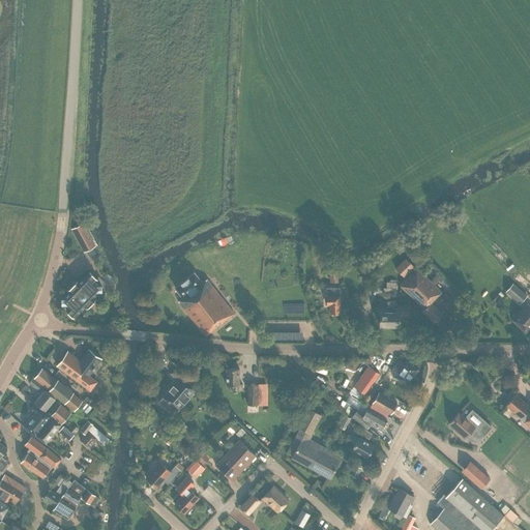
[(83,223),(71,229),(84,252),(95,245),(83,223)]
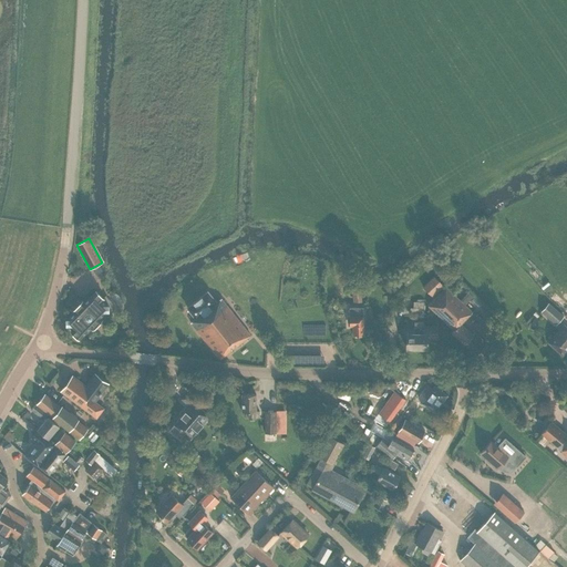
[(402,280),(405,285),(413,278),(410,274),(402,280)]
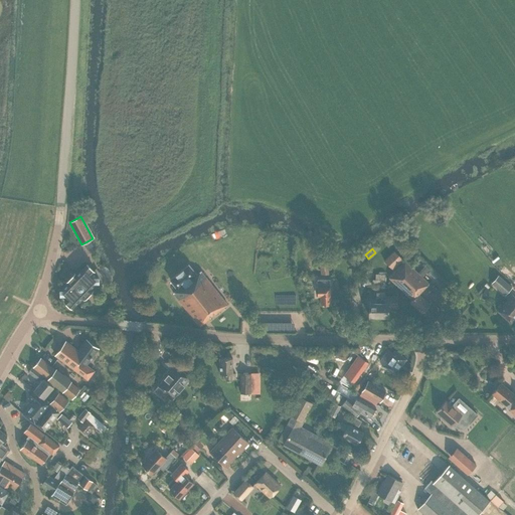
[(384,261),(392,269),(402,259),(394,250),(384,261)]
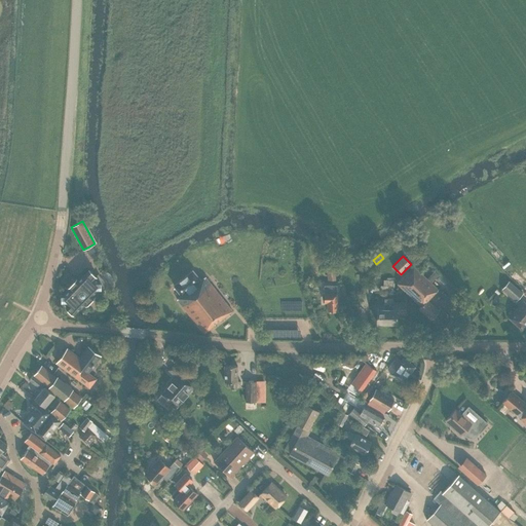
[(419,308),(440,330),(451,318),(438,306),(436,308),(426,300),(438,289),(413,265),(396,283),(420,307),(419,308)]
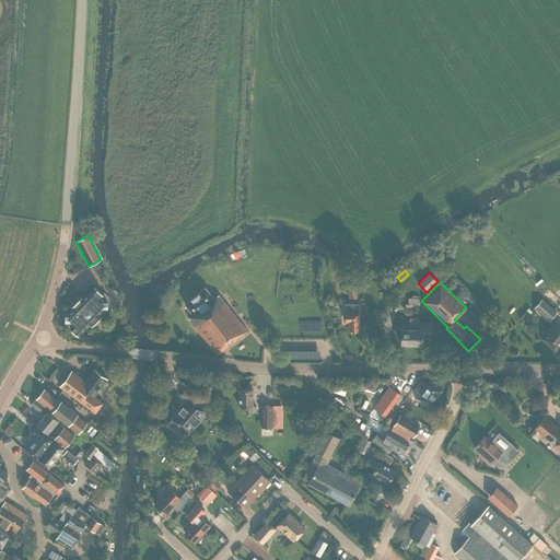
[(67,321),(71,325),(70,327),(78,335),(90,323),(91,325),(101,315),(98,314),(105,306),(107,306),(107,301),(105,301),(101,296),(103,294),(94,287),(83,299),(81,298),(72,306),(73,308),(67,315),(66,315),(66,321),(67,321)]
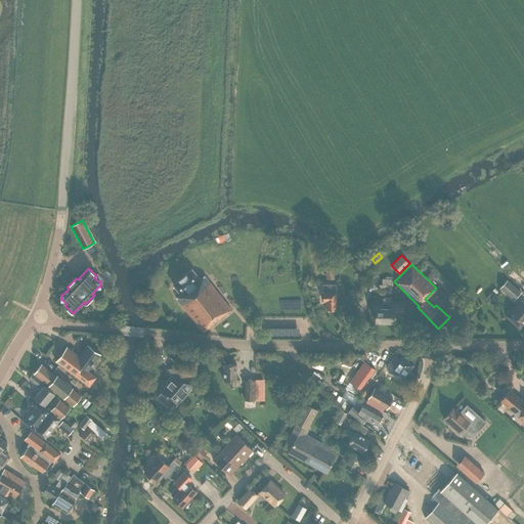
[(333,268),(325,269),(326,279),(334,278),(333,268)]
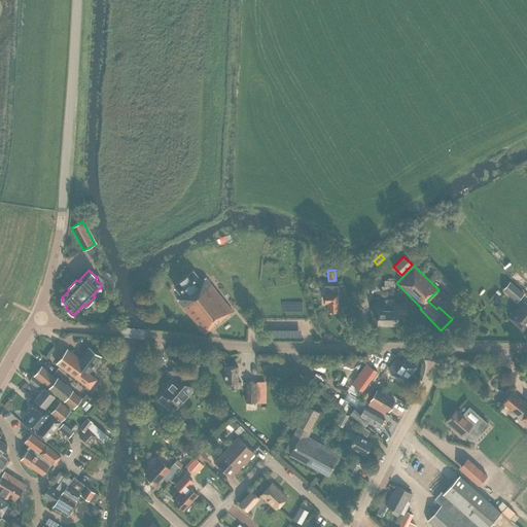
[(233,312),(206,278),(201,281),(192,271),(174,286),(182,296),(177,300),(204,334),(215,325),(214,323),(219,320),(220,321),(233,312)]
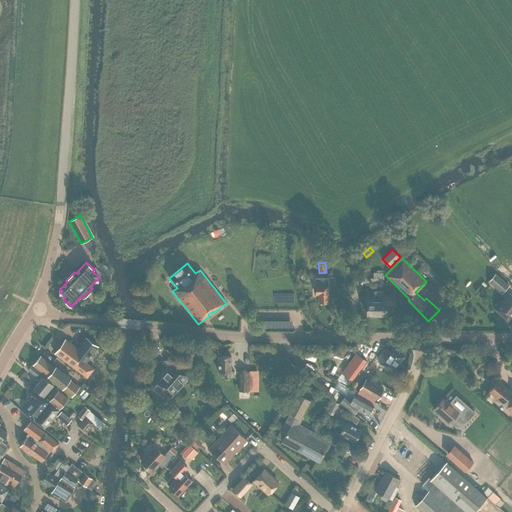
[(373,278),(370,278),(370,284),(383,284),(383,273),(373,273),(373,278)]
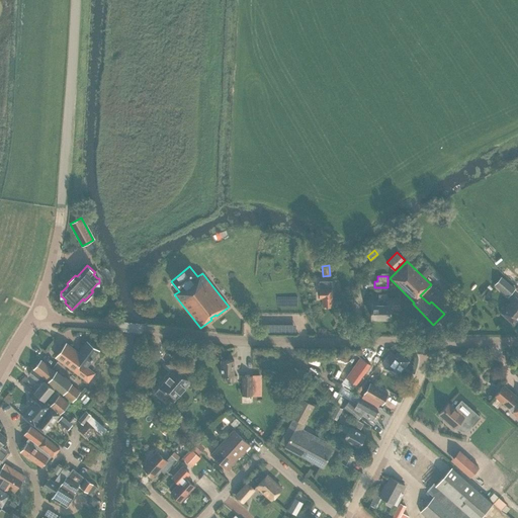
[(501,276),(494,284),(508,296),(515,288),(501,276)]
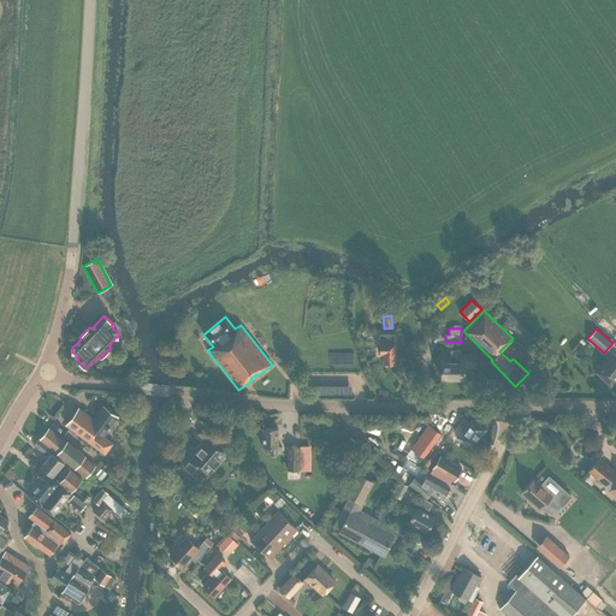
[(395,363),(395,362),(406,362),(406,356),(406,354),(395,354),(395,343),(394,343),(394,337),(380,337),(380,343),(379,343),(379,354),(383,354),(384,363),(395,363)]
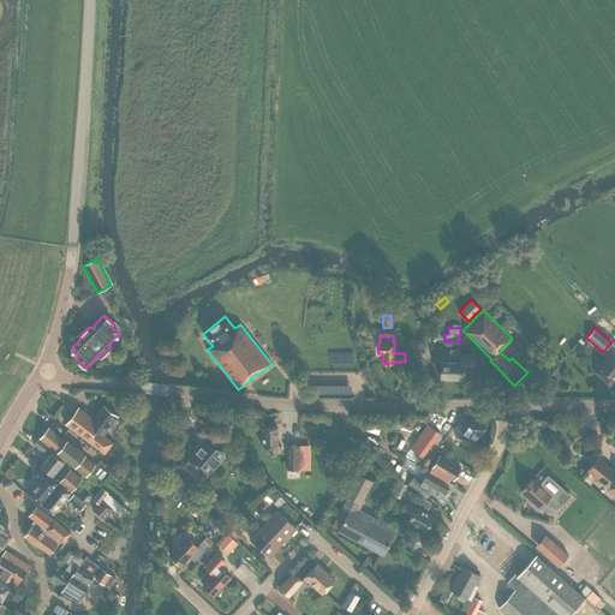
[(353,347),(330,348),(330,360),(354,359),(353,347)]
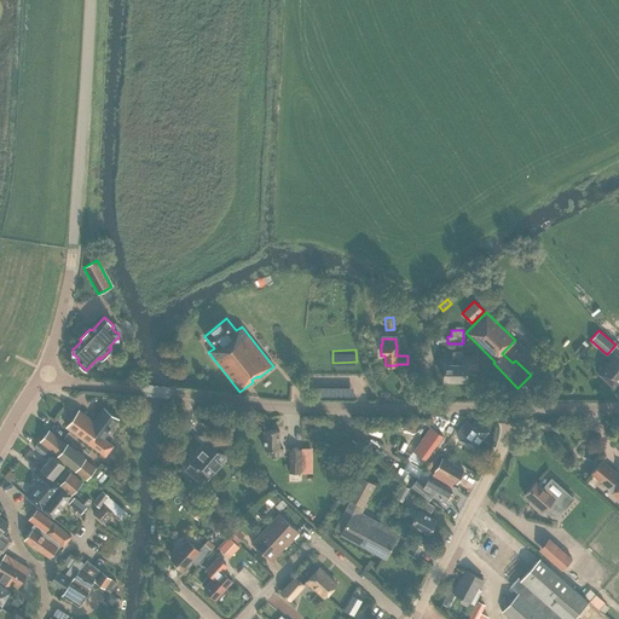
[(444,381),(467,381),(467,369),(476,369),(476,356),(463,356),(463,352),(452,352),(452,364),(444,364),(444,381)]
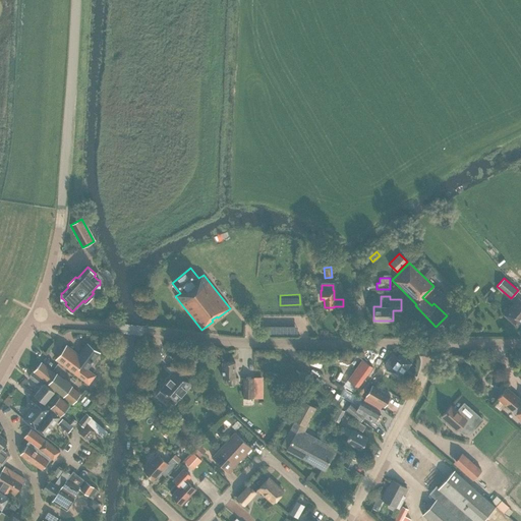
[(505,314),(517,325),(518,324),(520,324),(520,322),(520,301),(518,299),(505,314)]
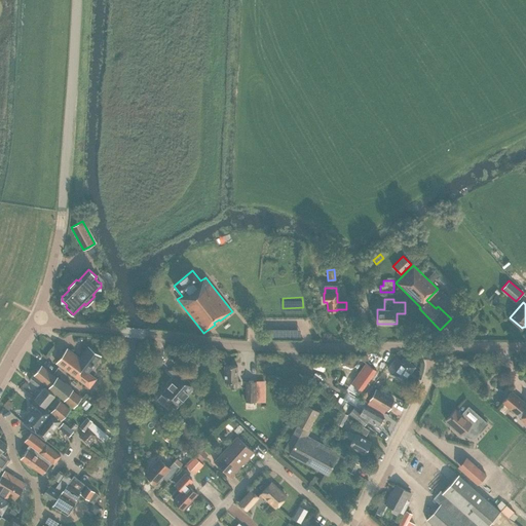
[(67,348),(57,363),(89,387),(96,379),(87,373),(101,355),(88,346),(79,358),(67,348)]
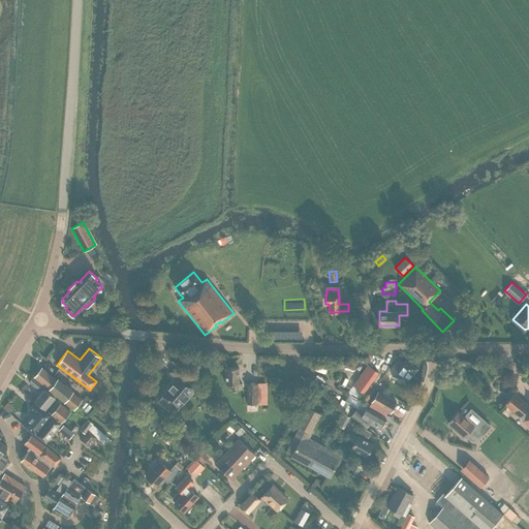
[(394,366),(398,369),(393,375),(405,384),(417,369),(405,360),(403,362),(399,359),(394,366)]
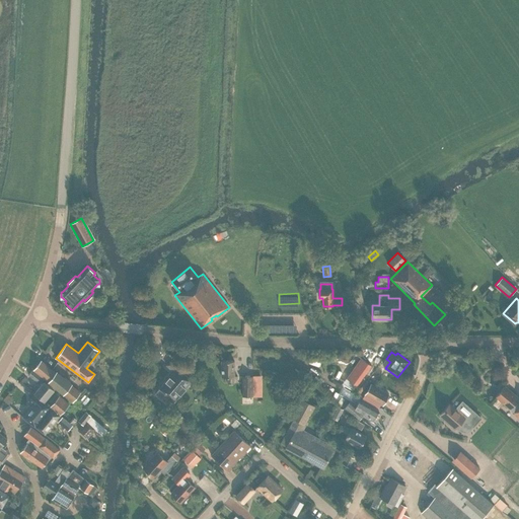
[(361,358),(346,378),(357,385),(371,365),(361,358)]
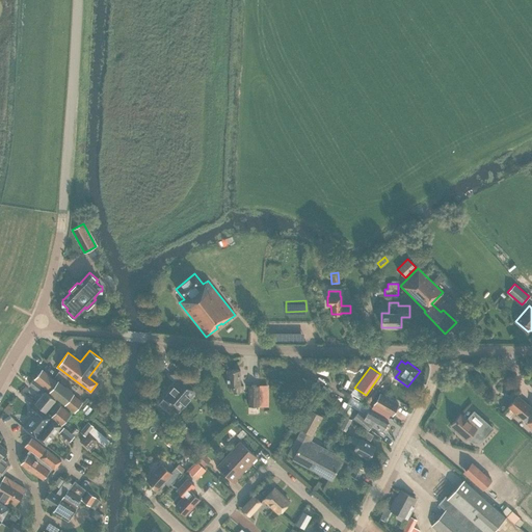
[(56,382),(41,370),(34,379),(43,386),(43,387),(49,392),(56,382)]
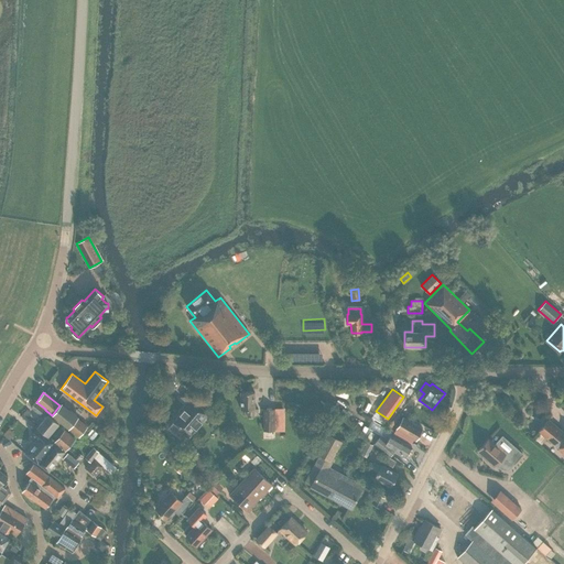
[(169,427),(175,433),(180,429),(188,435),(208,413),(184,392),(181,397),(188,404),(173,422),(169,427)]
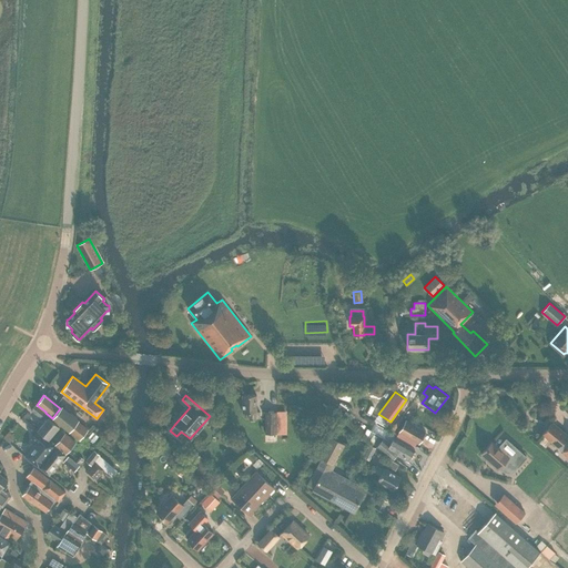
[(242,395),(242,412),(249,412),(249,419),(256,419),(256,412),(256,395),(242,395)]
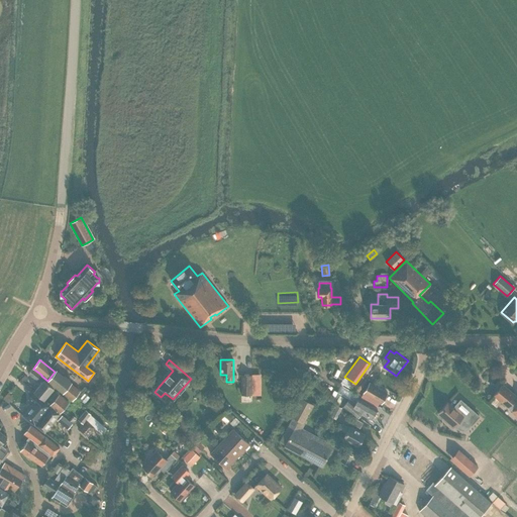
[(40,375),(32,369),(28,374),(36,380),(40,375)]
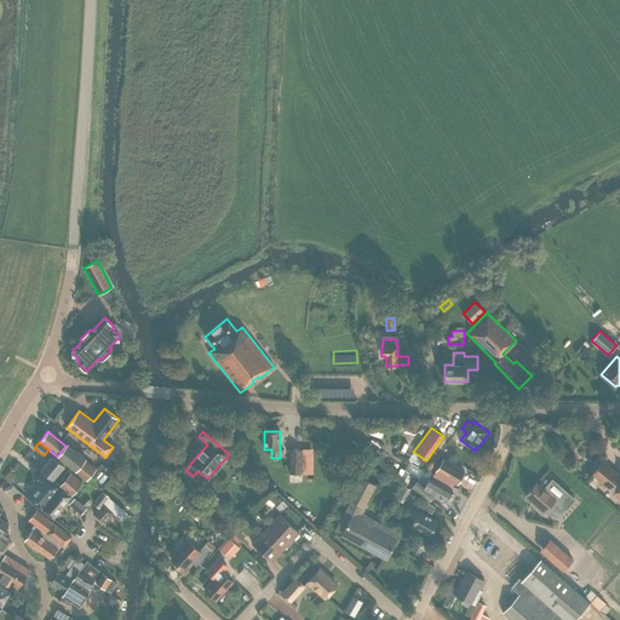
[(72,468),(75,471),(84,460),(65,446),(57,457),(67,464),(72,468)]
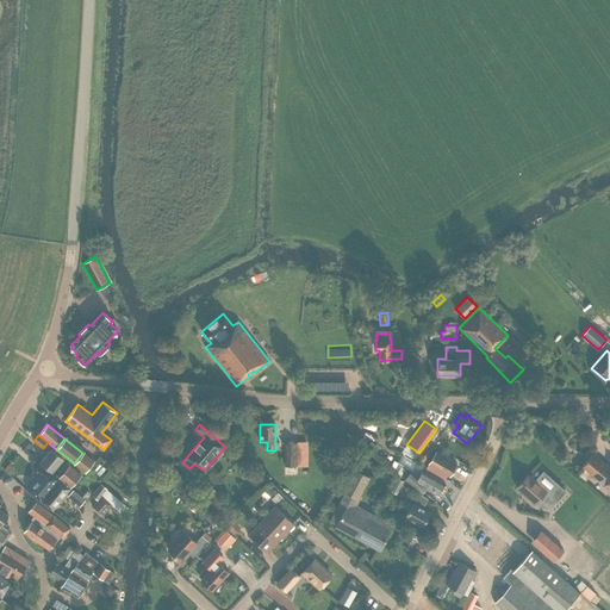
[(297,442),(285,442),(285,466),(297,466),(297,442)]
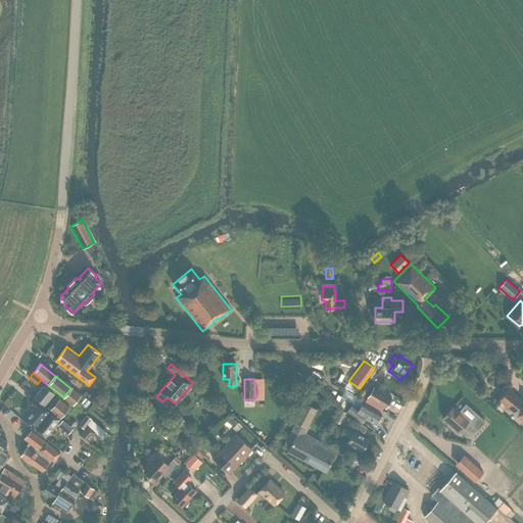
[(44,384),(41,388),(35,396),(44,405),(54,392),(44,384)]
